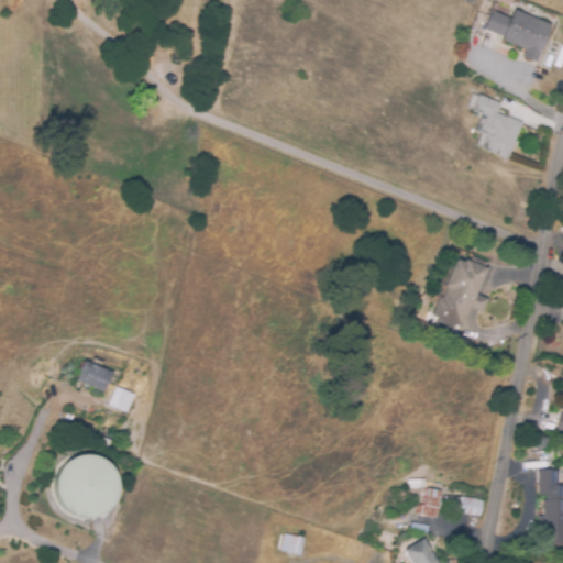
[(536,63),(521,57),(523,51),(500,41),(501,37),(483,30),(493,3),(496,6),(494,12),(509,19),(512,11),(550,25),(536,63)]
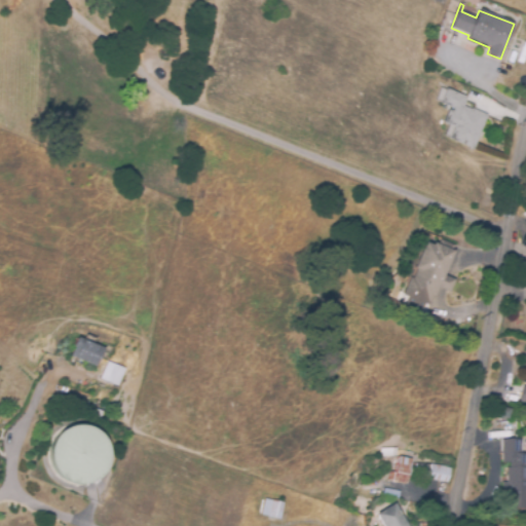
[(473,149),(448,139),(453,127),(442,122),(448,109),(452,111),(453,108),(440,103),(446,88),(466,97),(462,106),(465,107),(466,106),(487,115),(473,149)]
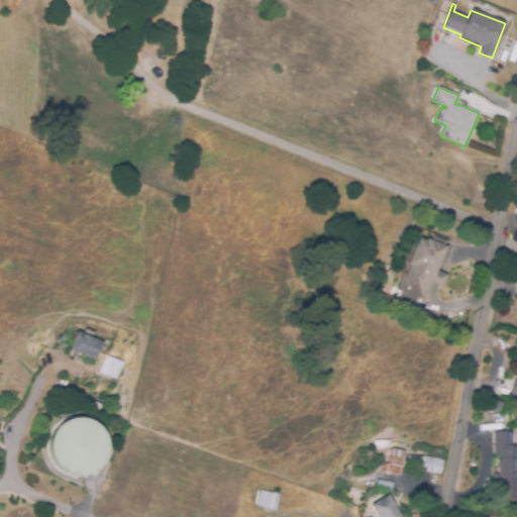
[(422,300),(395,289),(402,273),(404,274),(408,265),(405,264),(416,237),(423,240),(425,238),(428,239),(430,234),(445,241),(443,246),(445,246),(436,271),(447,276),(442,288),(431,284),(428,293),(425,292),(422,300)]
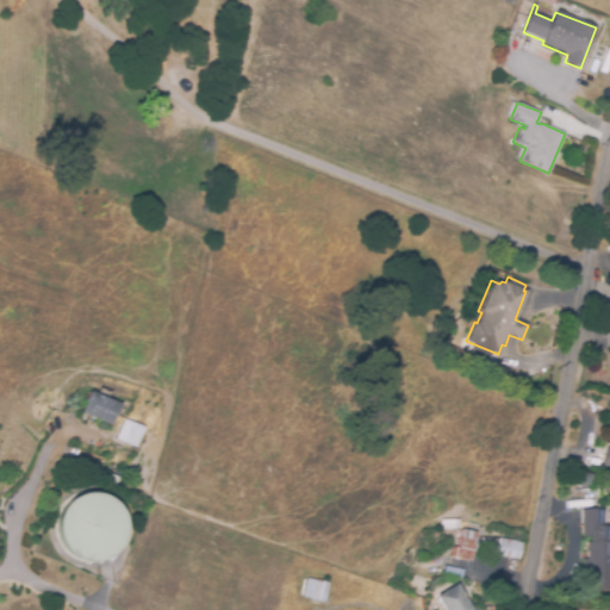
[(120,404),(111,425),(80,411),(88,390),(120,404)]
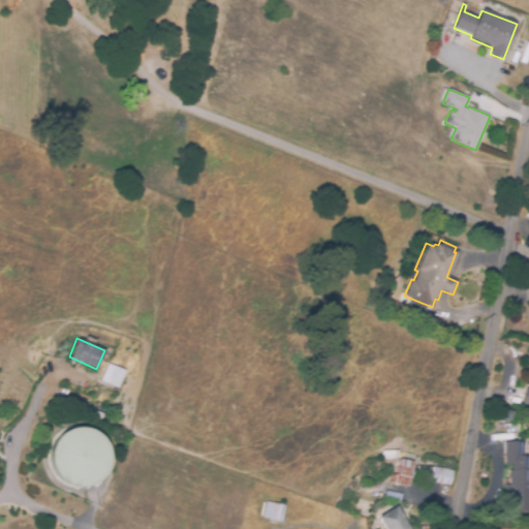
[(123,370),(105,364),(99,381),(118,386),(123,370)]
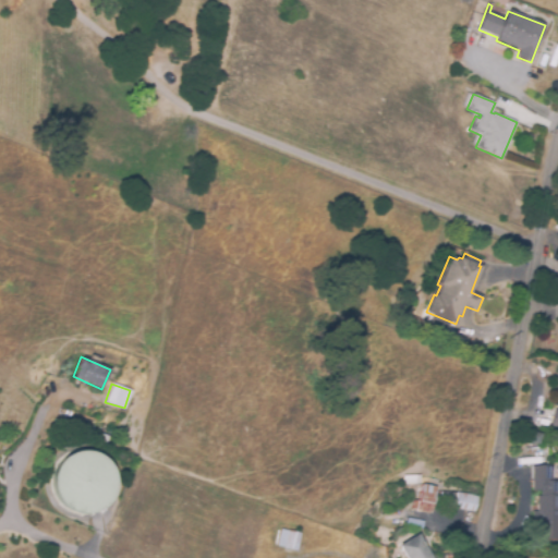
[(537,443),(523,438),(525,432),(538,435),(537,443)]
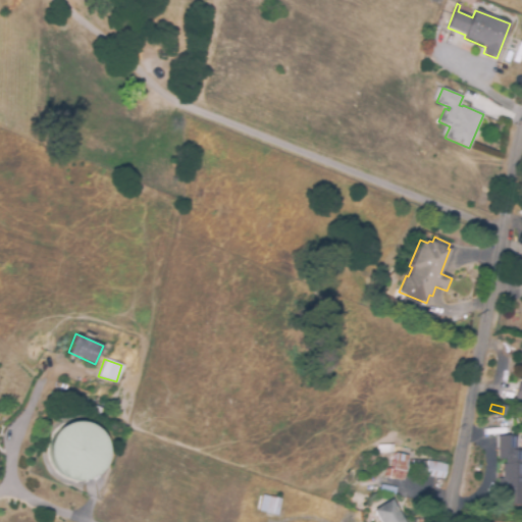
[(75,423),(80,423),(83,424),(87,426),(90,429),(92,432),(95,436),(96,441),(97,446),(98,451),(97,456),(96,461),(95,465),(93,469),(90,472),(87,475),(84,477),(80,479),(75,479),(71,479),(68,477),(64,475),(61,473),(58,469),(56,465),(55,461),(54,456),(53,452),(53,447),(54,441),(56,437),(58,433),(61,429),(64,426),(67,424),(71,423),(75,423)]
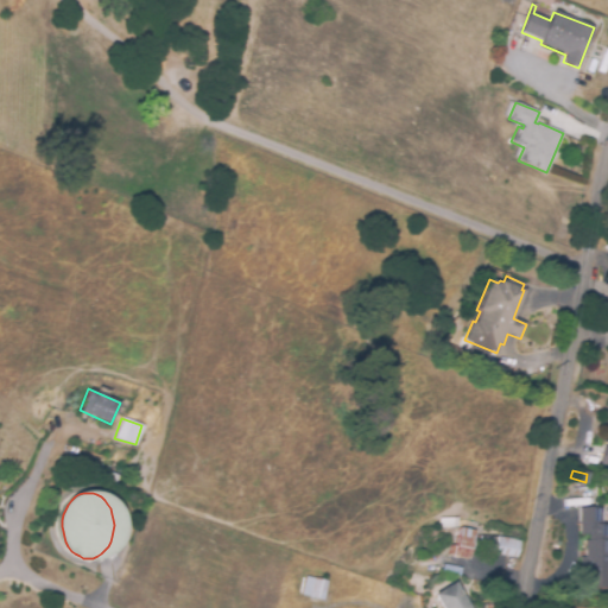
[(607,587),(588,588),(588,572),(583,572),(582,558),(587,558),(586,540),(589,540),(589,534),(581,534),(580,508),(602,508),(602,525),(607,525),(607,587)]
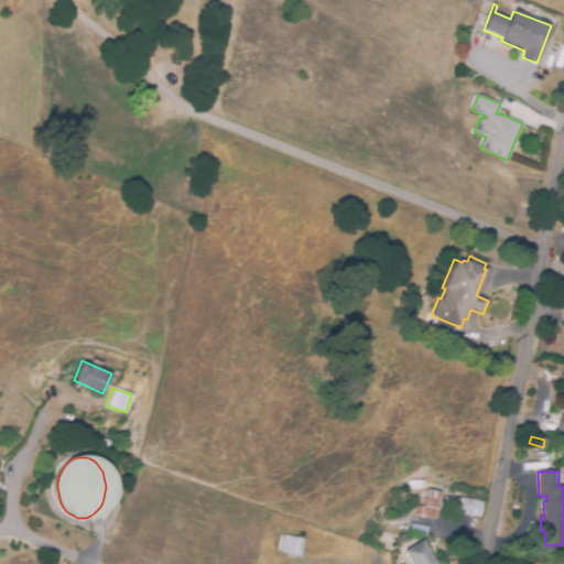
[(409,490),(408,490),(407,481),(409,481),(424,480),(424,489),(409,490)]
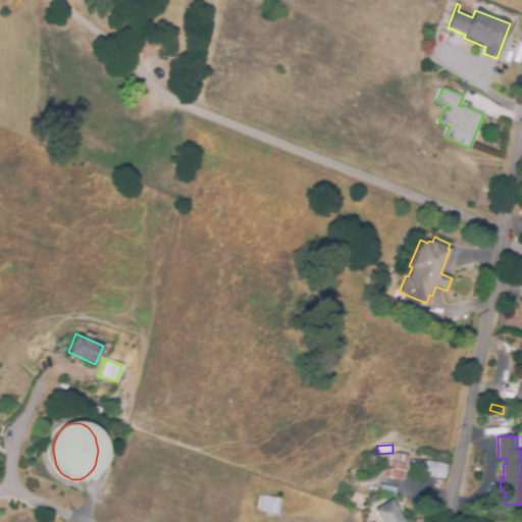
[(403,480),(384,476),(386,468),(392,469),(395,453),(408,456),(403,480)]
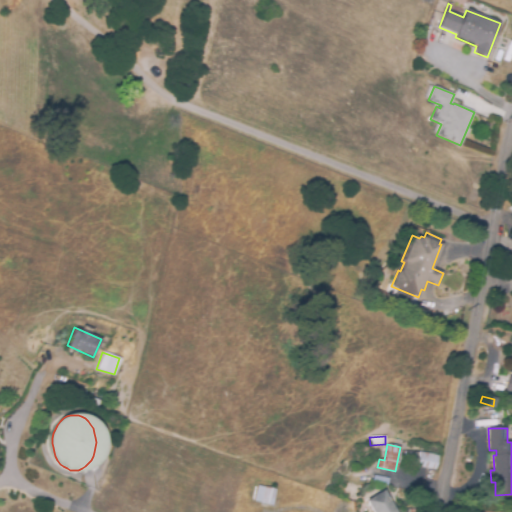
[(434,469),(417,467),(417,460),(405,460),(404,451),(419,452),(437,455),(434,469)]
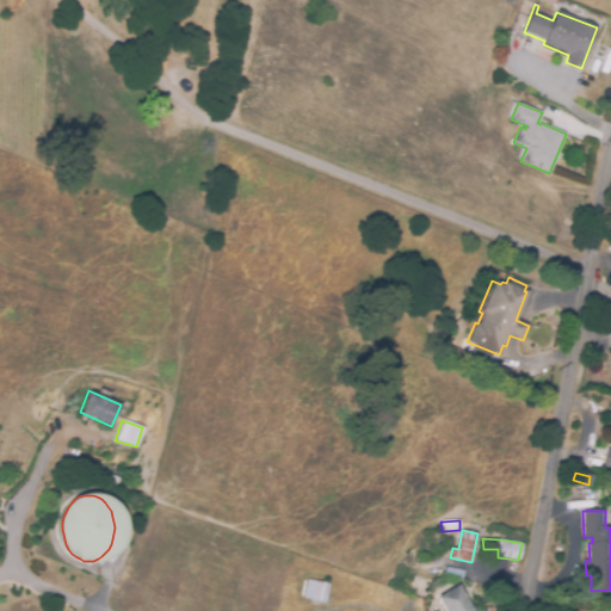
[(325,604),(302,598),(307,580),(329,585),(325,604)]
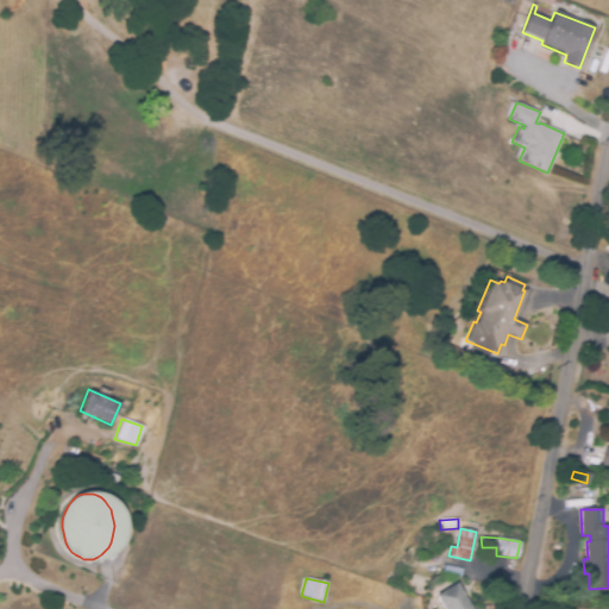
[(441,608),(434,596),(443,591),(456,583),(470,608),(441,608)]
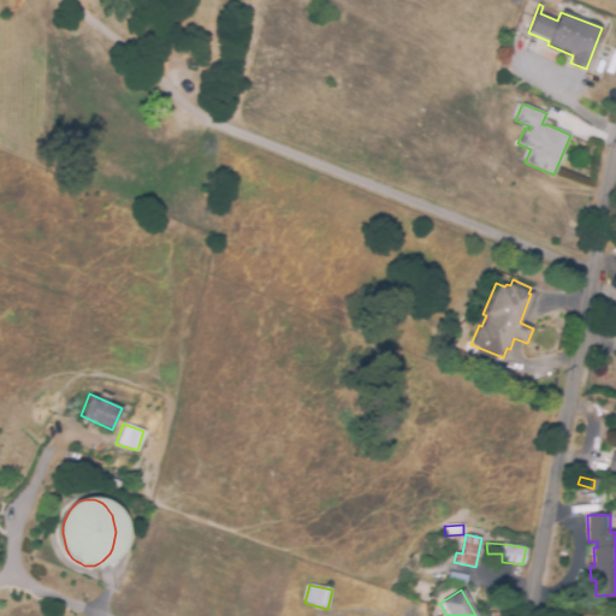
All buildings are outlined.
